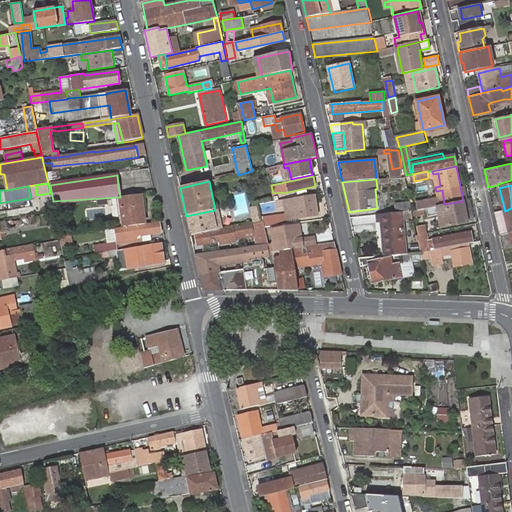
[(119,199),(122,228),(124,228),(144,225),(140,195),(119,199)]
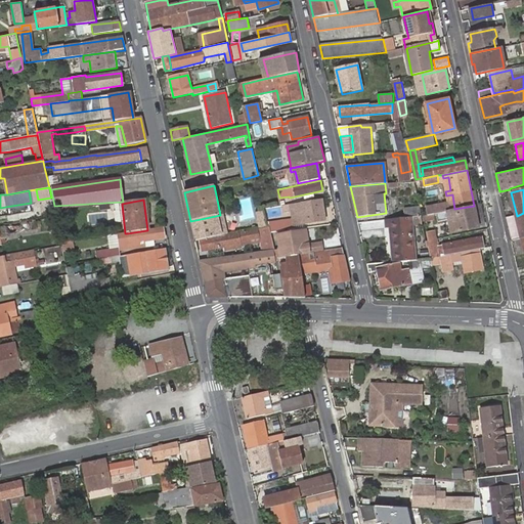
[(324,220),(321,200),(285,206),(287,212),(293,211),(295,224),(301,223),(303,223),(324,220)]
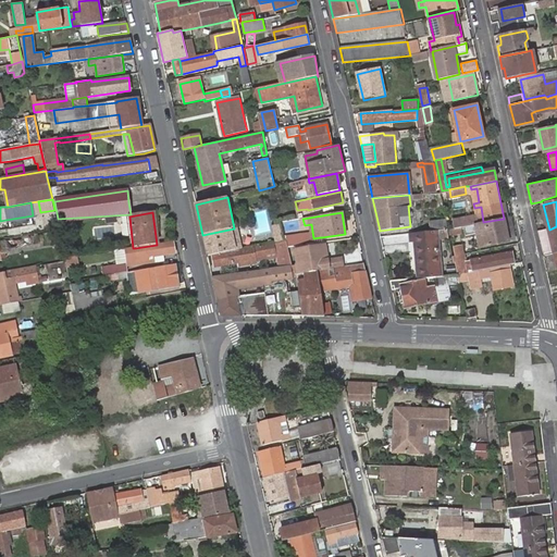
[(511,218),(504,219),(508,240),(516,239),(511,218)]
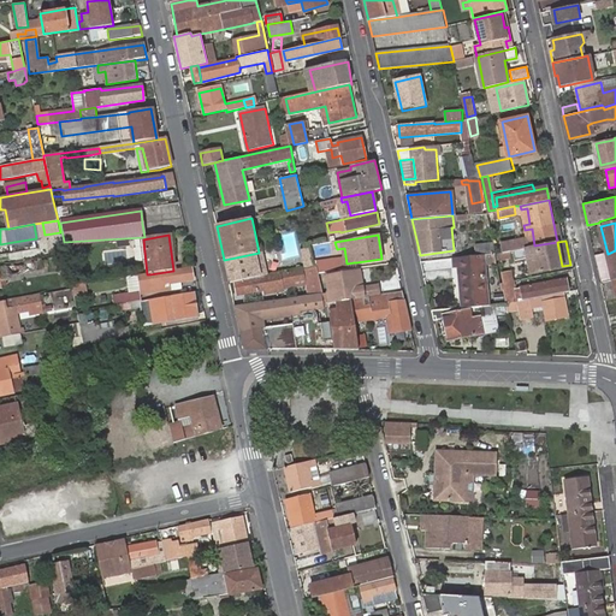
[(534,246),(513,249),(515,259),(527,258),(531,273),(562,266),(557,242),(534,246)]
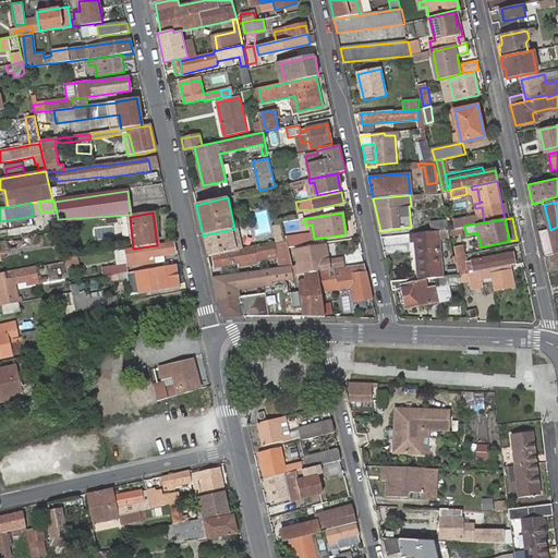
[(433,231),(439,230),(446,229),(445,220),(432,221),(433,231)]
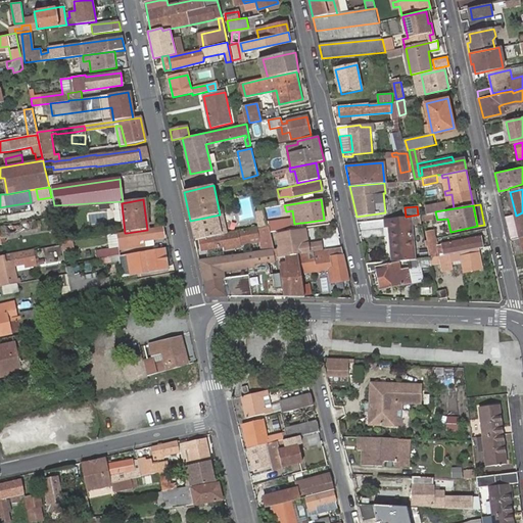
[(357,217),(358,222),(386,219),(385,212),(357,217)]
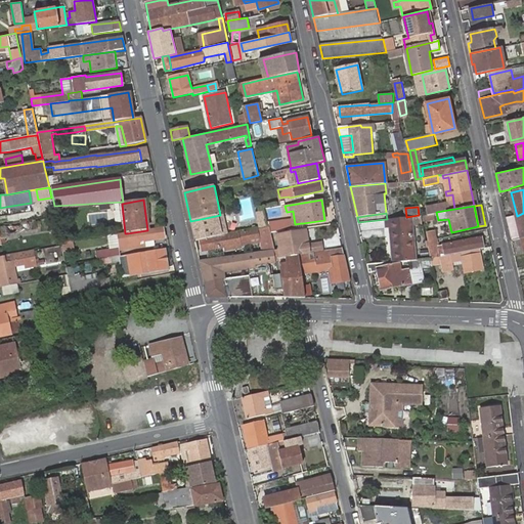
[(220,215),(190,221),(195,242),(200,241),(228,235),(224,214),(220,215)]
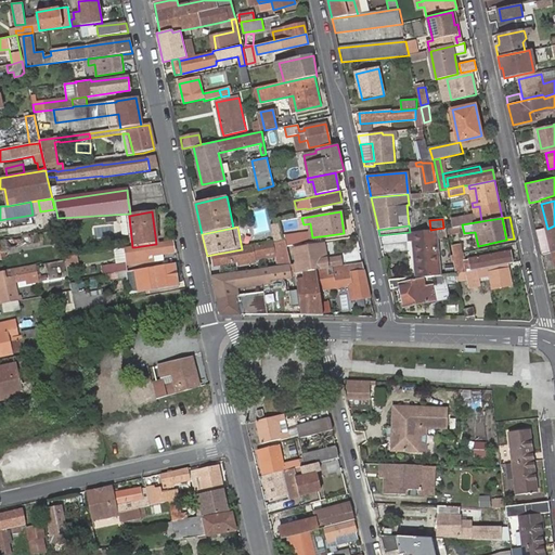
[(443,228),(437,229),(438,239),(449,237),(447,228),(443,228)]
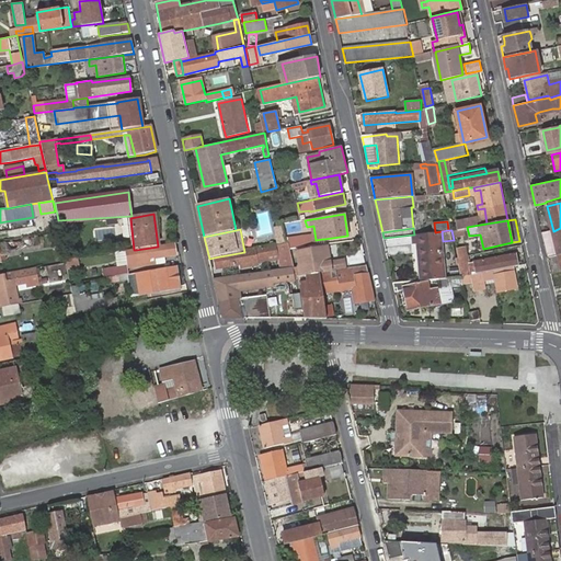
[(439,277),(446,277),(443,241),(442,231),(435,232),(414,235),(415,243),(420,243),(423,279),(427,279),(439,277)]
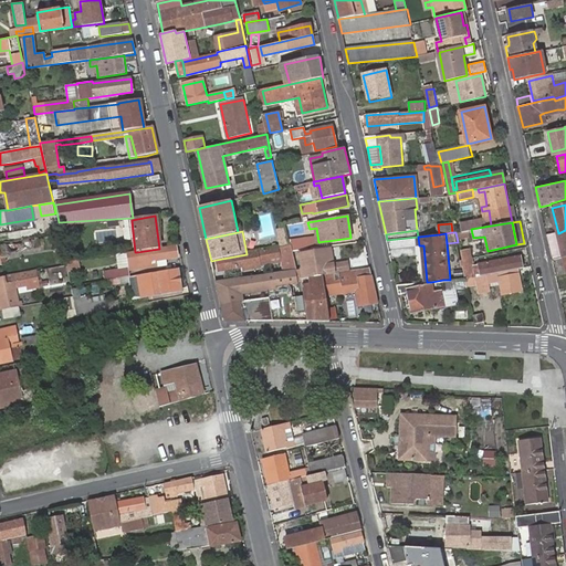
[(558,233),(546,236),(552,261),(563,258),(564,258),(558,233)]
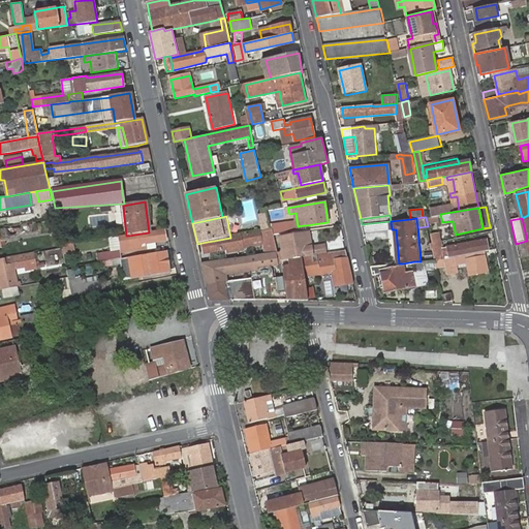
[(284,234),(293,231),(292,224),(283,225),(284,234)]
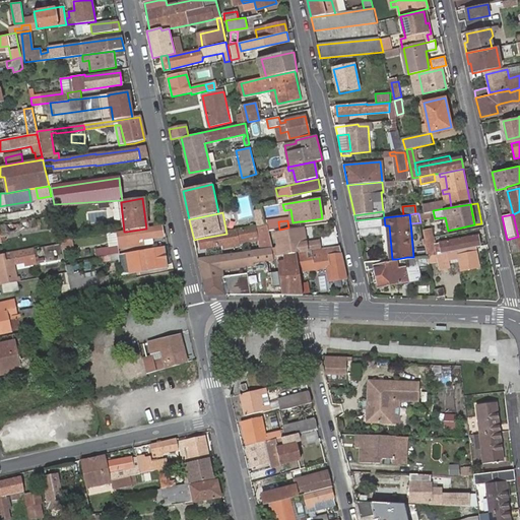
[(28,221),(6,225),(8,232),(29,229),(28,221)]
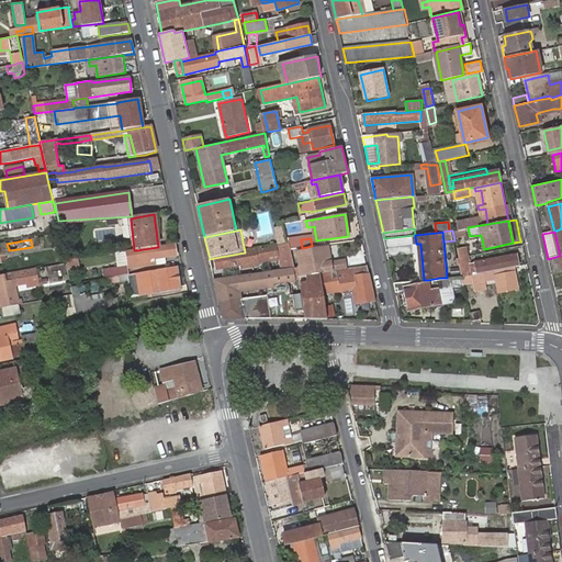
[(292,240),(293,249),(302,248),(301,239),(292,240)]
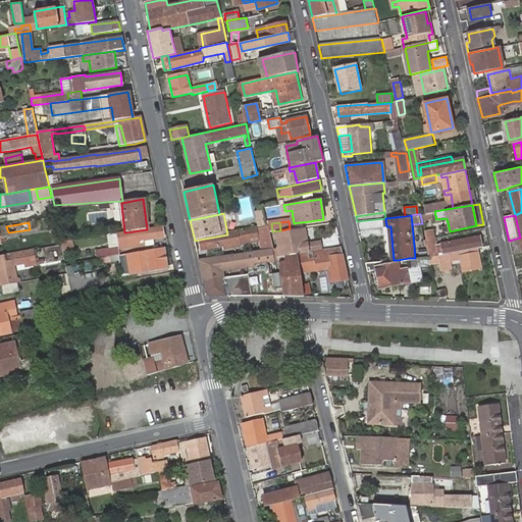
[(124,232),(118,235),(120,245),(125,245),(126,250),(146,247),(145,242),(153,240),(163,238),(162,226),(147,229),(126,232),(124,232)]
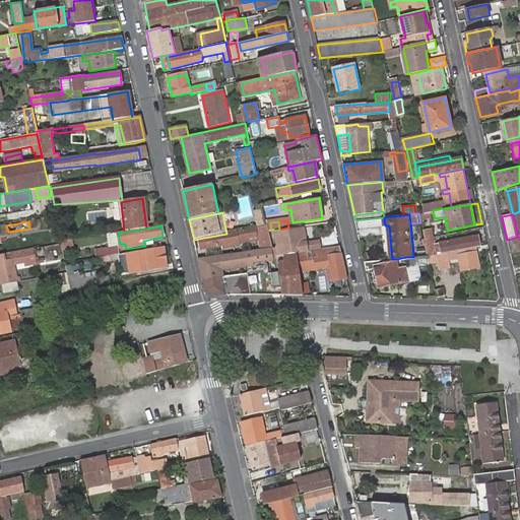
[(226,234),(198,239),(200,249),(224,245),(225,249),(239,246),(239,241),(258,237),(260,250),(273,248),(268,226),(256,229),(226,234)]
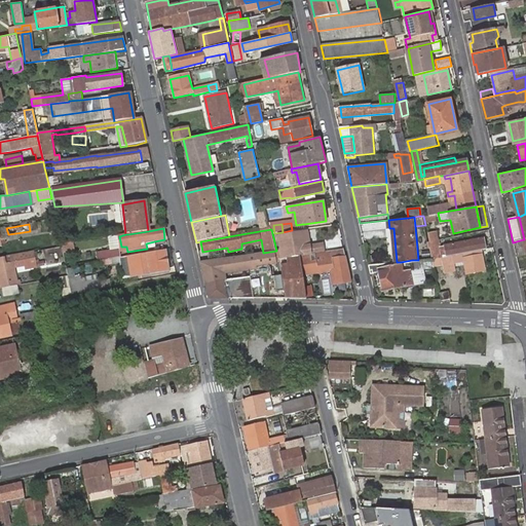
[(280,251),(278,251),(280,259),(301,256),(303,255),(311,254),(312,254),(310,245),(306,245),(304,231),(300,231),(279,235),(280,251)]
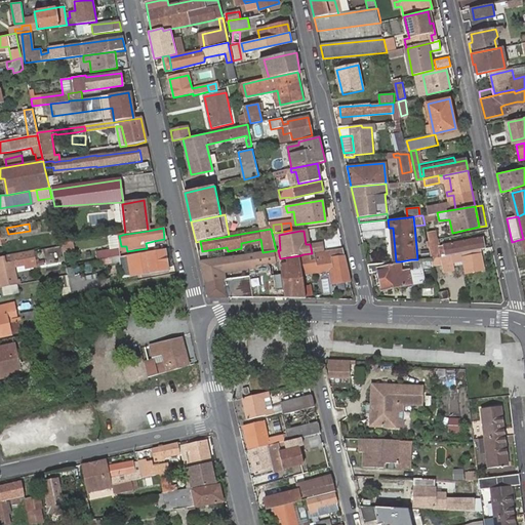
[(308,231),(304,231),(306,244),(310,244),(312,253),(325,250),(323,241),(310,243),(308,231)]
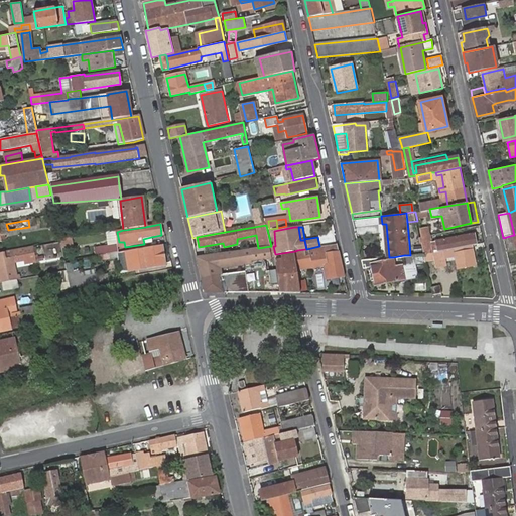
[(422,236),(430,235),(428,227),(420,229),(422,236)]
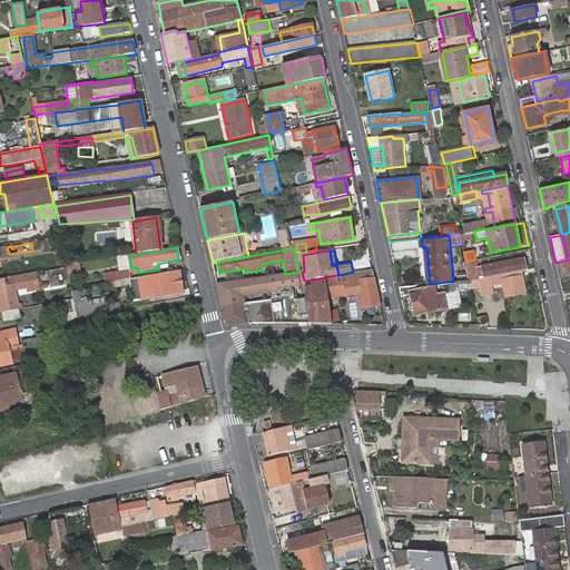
[(131,267),(129,256),(118,257),(120,272),(129,271),(129,274),(138,273),(137,267),(131,267)]
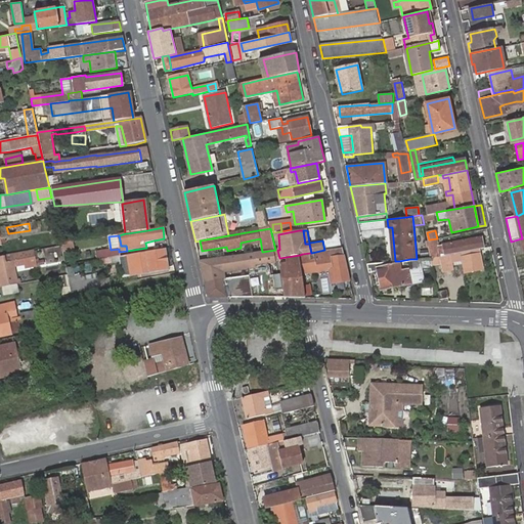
[(479,249),(483,248),(481,236),(443,244),(445,255),(479,249)]
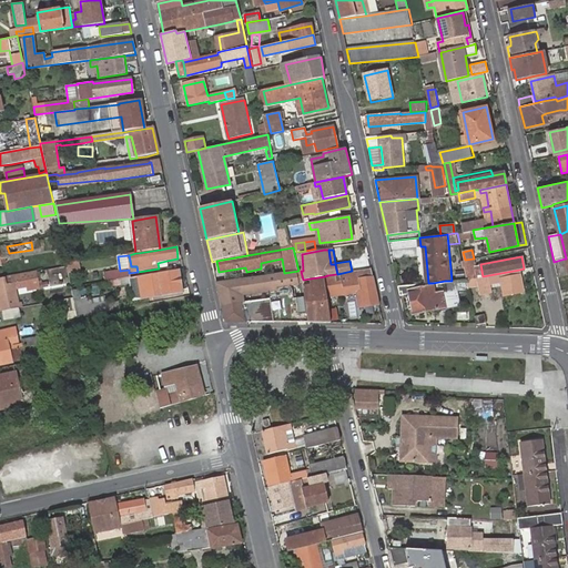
[(468,277),(477,276),(474,259),(465,260),(468,277)]
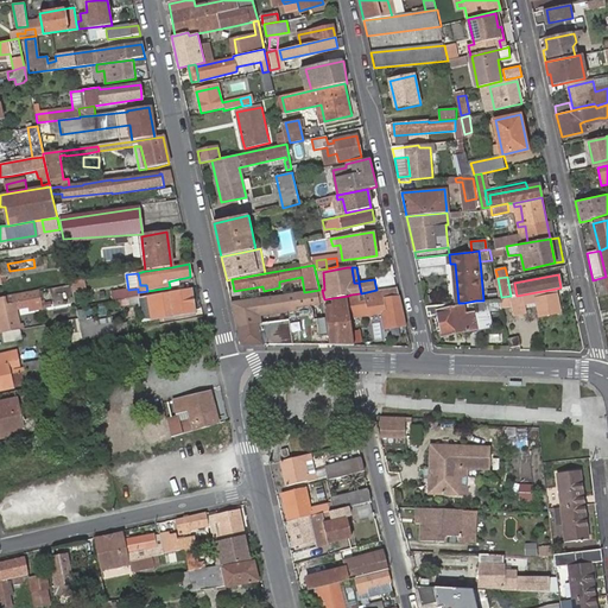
[(80,283),(71,284),(74,293),(82,292),(80,283)]
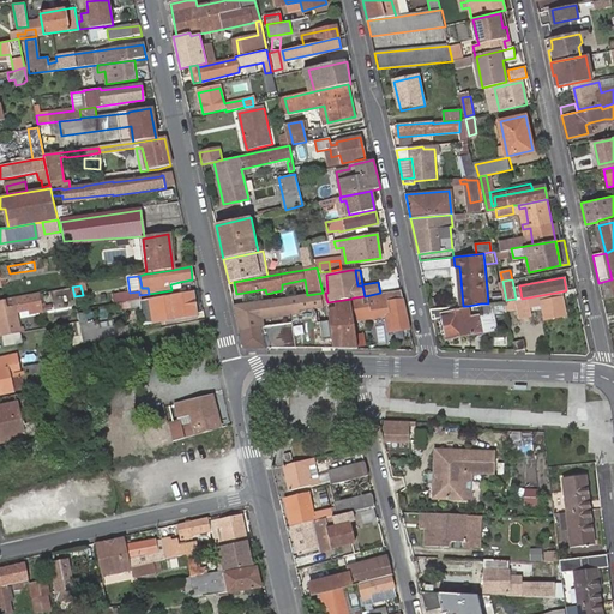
[(71,289),(50,294),(52,304),(73,301),(71,289)]
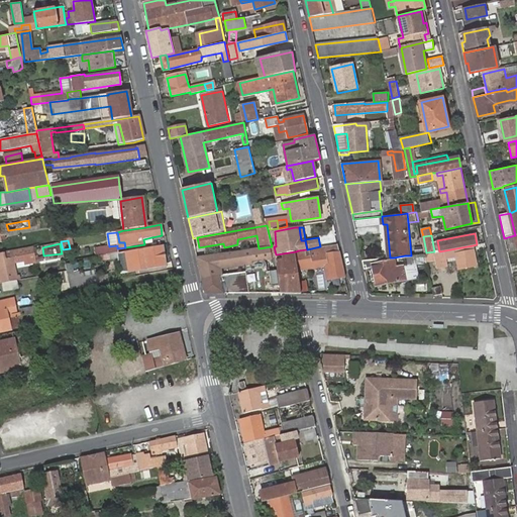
[(345,277),(338,244),(318,247),(318,249),(316,249),(313,251),(306,252),(306,249),(298,250),(296,251),(298,270),(326,267),(328,280),(345,277)]
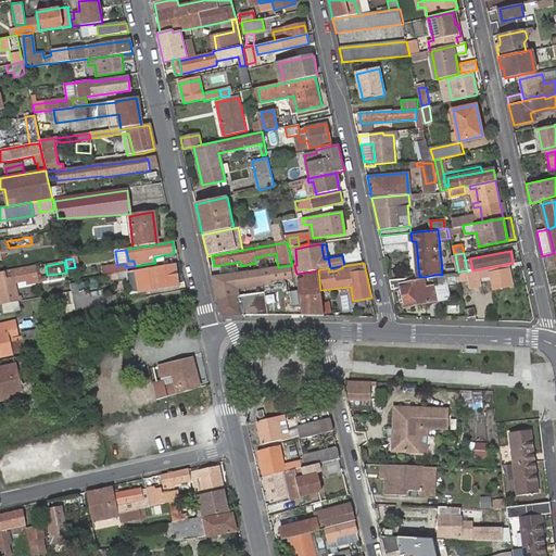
[(104,276),(118,274),(126,273),(127,272),(126,267),(126,264),(117,265),(116,265),(102,267),(104,276)]
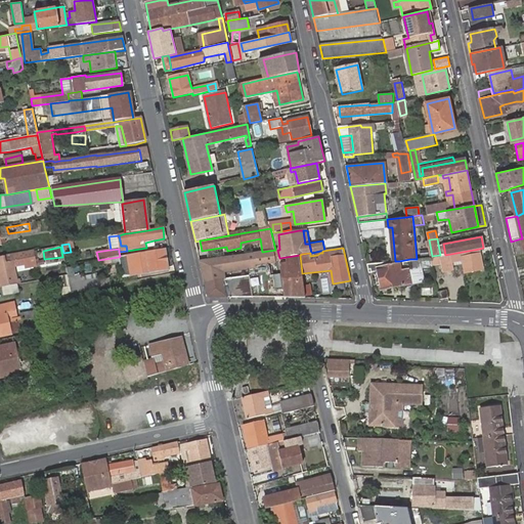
[(168,268),(165,249),(144,252),(128,255),(131,274),(141,272),(168,268)]
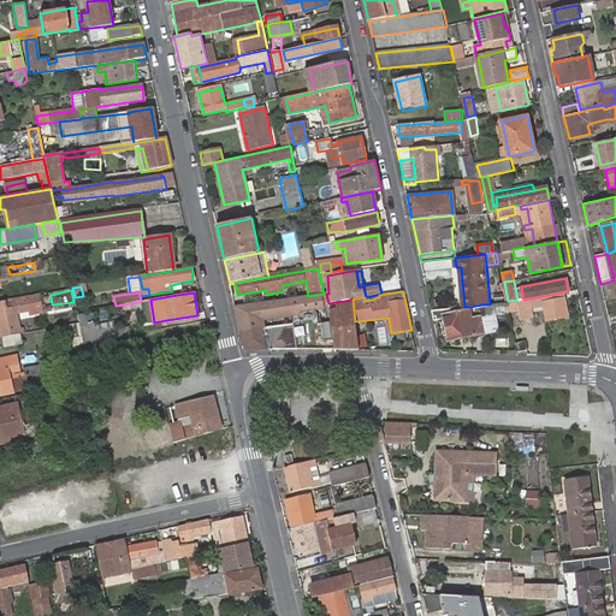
[(523,300),(520,300),(507,302),(509,312),(522,309),(523,318),(535,317),(534,307),(545,306),(548,320),(567,317),(563,292),(523,300)]
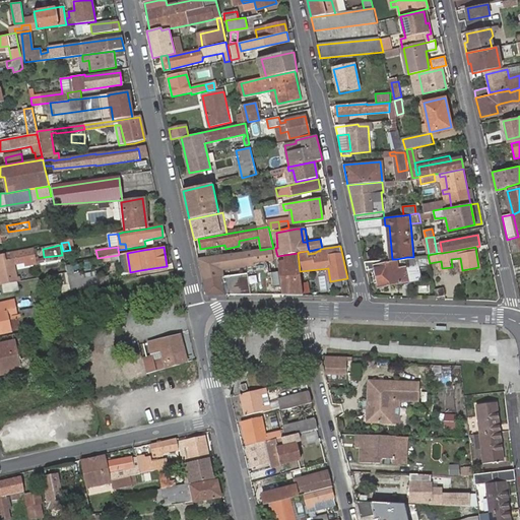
[(275,248),(273,248),(260,250),(198,258),(204,280),(221,277),(222,277),(221,271),(254,265),(258,282),(249,284),(251,296),(304,297),(300,271),(298,253),(277,256),(275,248)]
